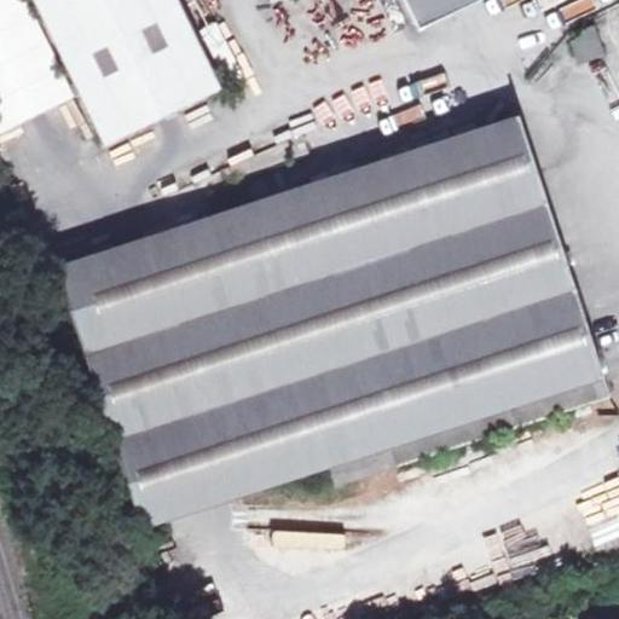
[(33,0),(105,148),(223,90),(179,0),(33,0)]
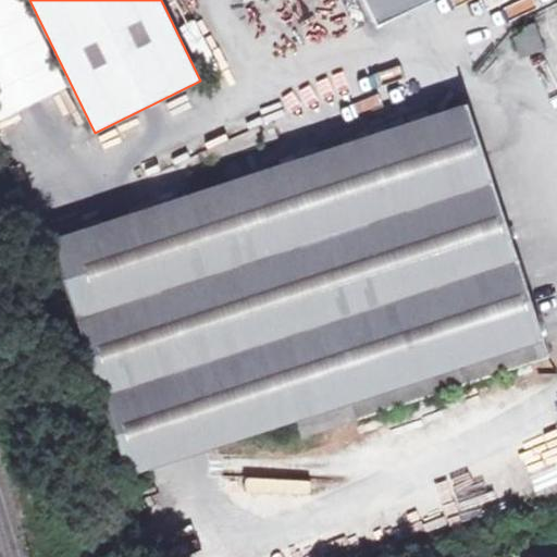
[(364,0),(378,27),(435,0),(364,0)]
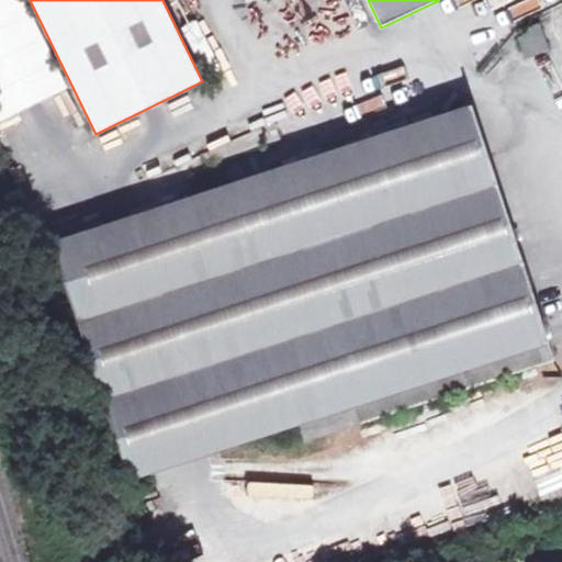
[(201,20),(182,27),(204,80),(222,72),(201,20)]
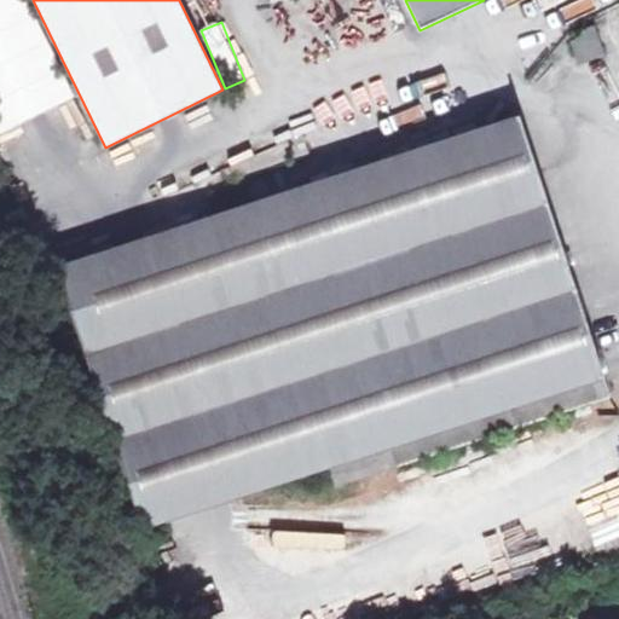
[(595,29),(584,33),(585,39),(572,44),(579,64),(603,56),(595,29)]
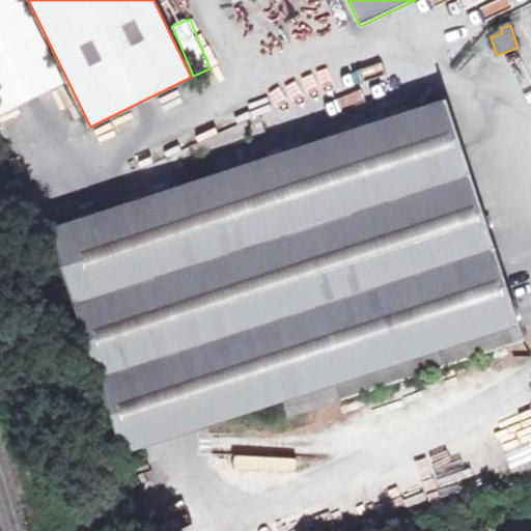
[(281,403),(287,419),(522,341),(445,101),(49,230),(122,455),(281,403)]
